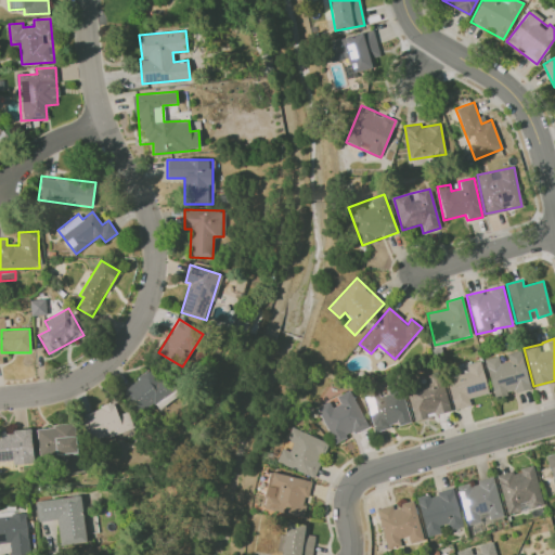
[(529,387),(520,349),(506,353),(508,361),(500,362),(498,356),(485,359),(493,396),(529,387)]
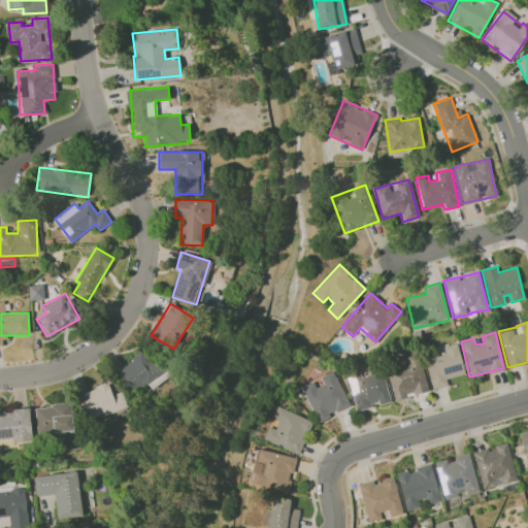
[(464,374),(456,343),(443,347),(446,354),(431,357),(430,356),(424,357),(432,390),(448,386),(446,378),(464,374)]
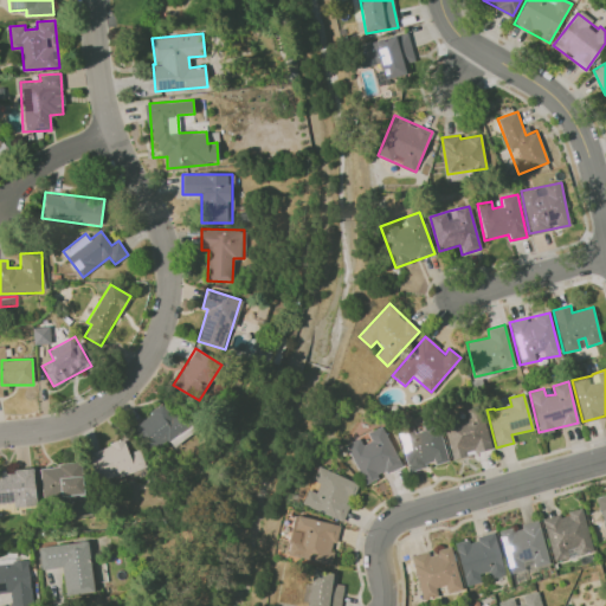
[(187,432),(173,403),(134,421),(147,451),(187,432)]
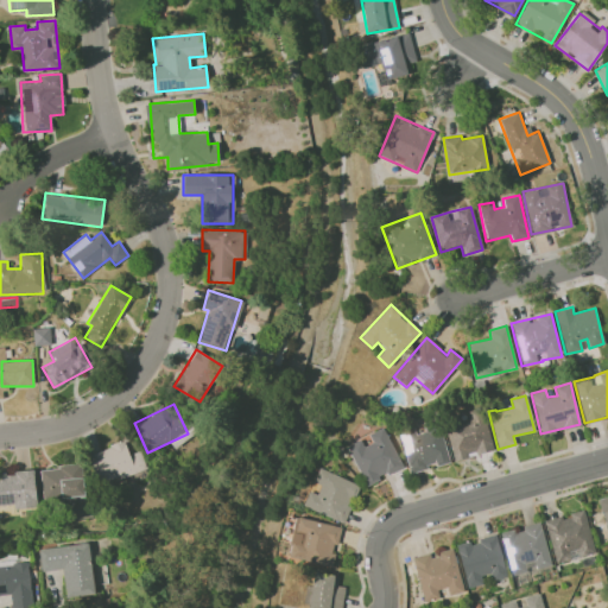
[(493,449),(482,409),(467,412),(469,420),(445,425),(454,461),(469,457),(468,455),(493,449)]
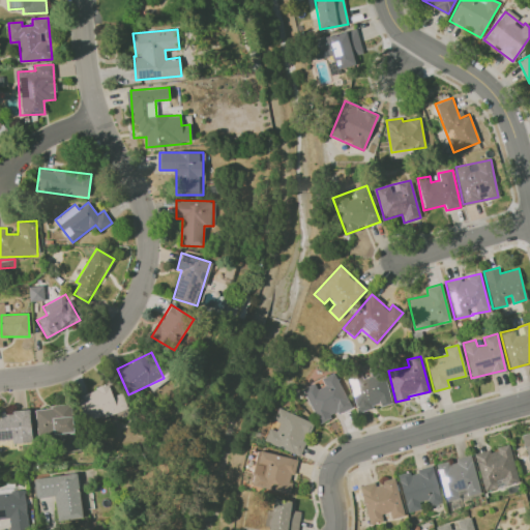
[(391,403),(383,371),(361,376),(360,372),(348,375),(357,411),(391,403)]
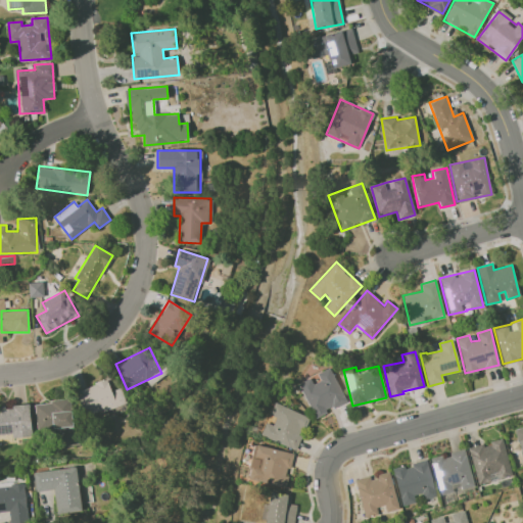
[(346,401),(329,367),(317,373),(320,380),(313,383),(310,378),(298,383),(315,417),(346,401)]
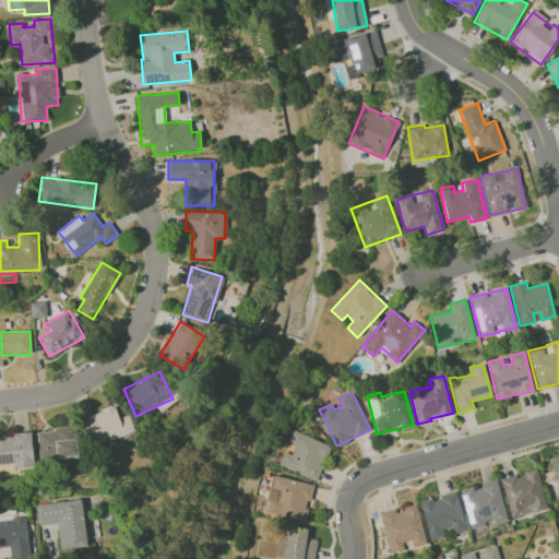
[(134,432),(129,414),(118,417),(114,406),(81,417),(91,447),(134,432)]
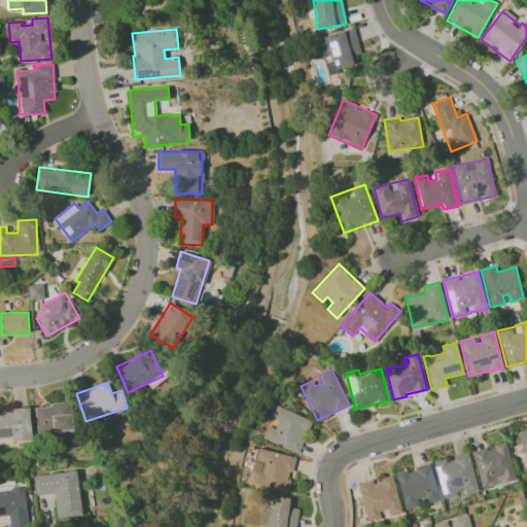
[(73,429),(70,401),(34,407),(37,434),(73,429)]
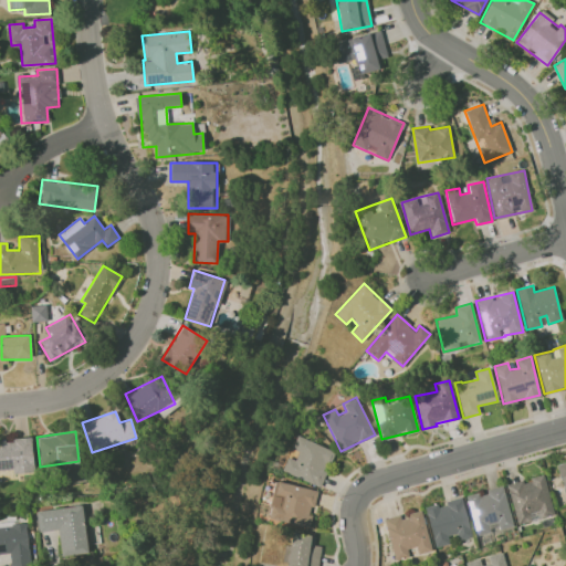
[(281,470),(320,486),(326,471),(334,451),(300,437),(291,458),(286,457),(281,470)]
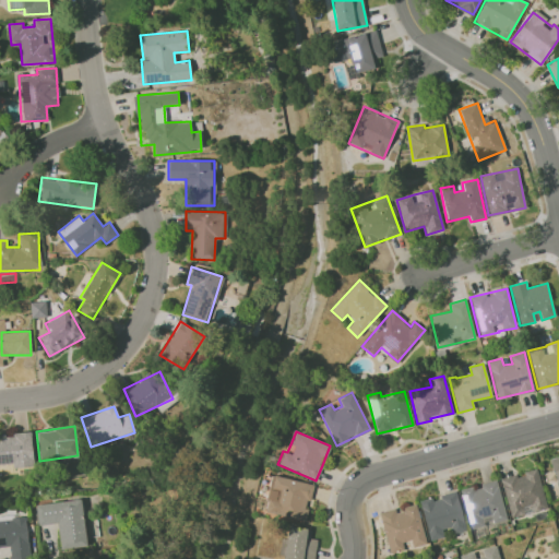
[(0,449),(0,465),(12,464),(12,467),(32,467),(32,433),(0,433),(0,449)]
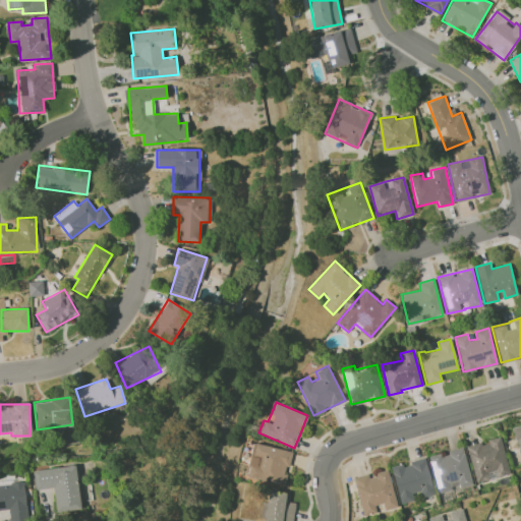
[(509,472),(501,438),(466,446),(475,480),(509,472)]
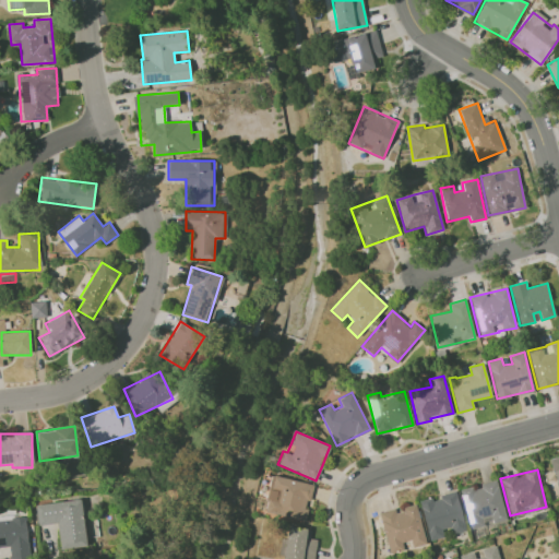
[(305,522),(313,484),(272,475),(263,512),(305,522)]
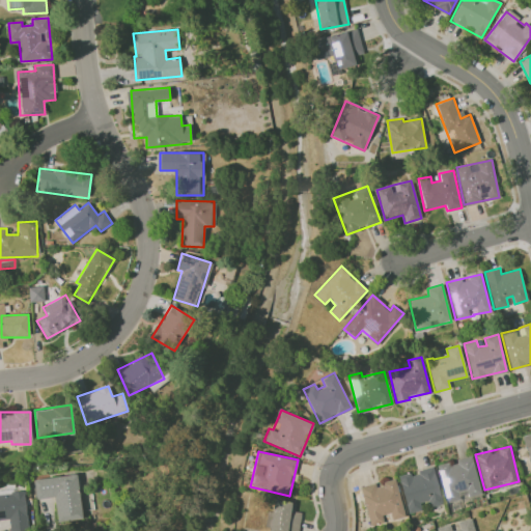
[(481,494),(472,456),(437,466),(447,503),(481,494)]
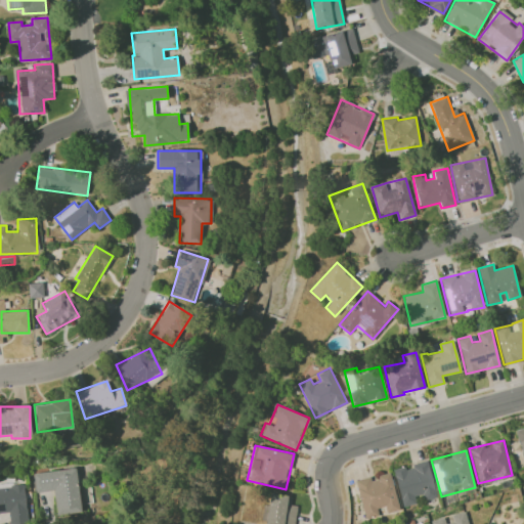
[(436,497),(427,461),(393,470),(402,507),(416,504),(415,496),(423,494),(425,500),(436,497)]
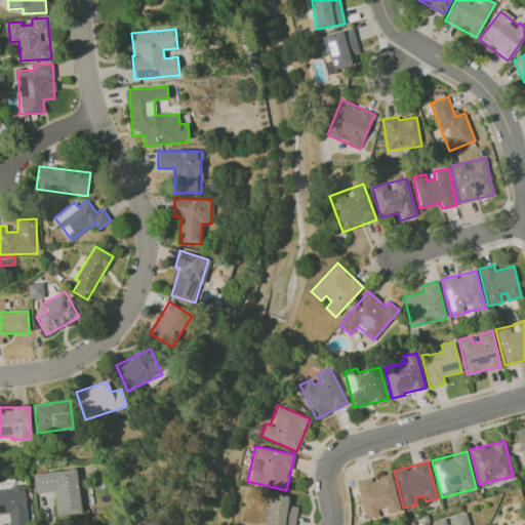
[(82,513),(75,468),(33,475),(36,494),(53,491),(57,517),(82,513)]
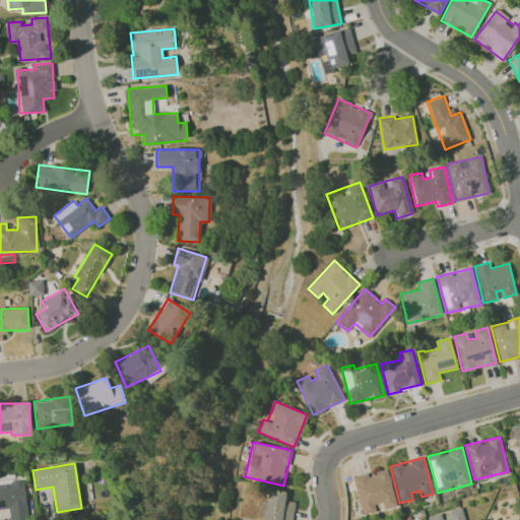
[(352,476),(362,515),(376,512),(374,505),(382,503),(383,509),(396,506),(387,469),(367,474),(367,473),(352,476)]
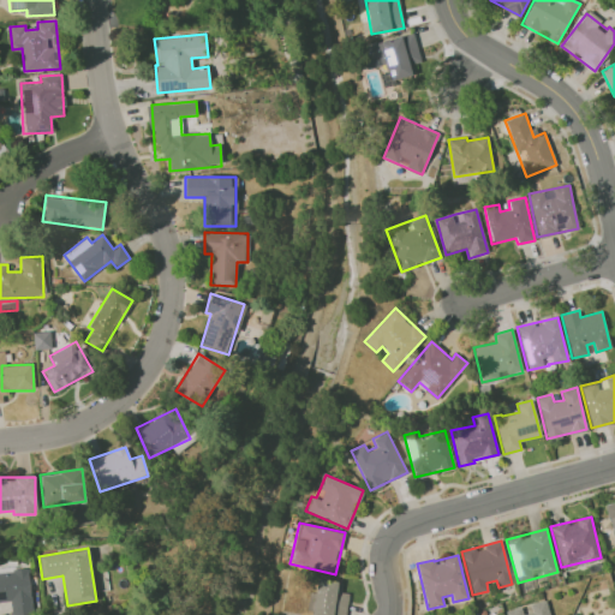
[(0,578),(0,602),(11,601),(11,614),(30,614),(30,569),(0,569),(0,578)]
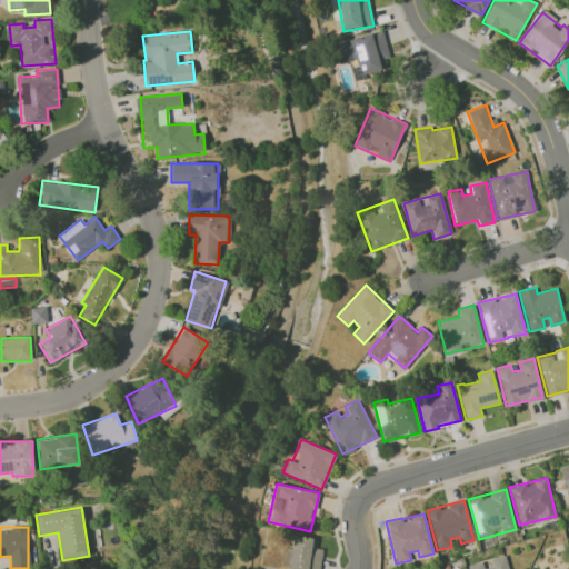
[(316,537),(293,537),(293,546),(287,546),(286,568),(320,568),(320,549),(316,549),(316,537)]
